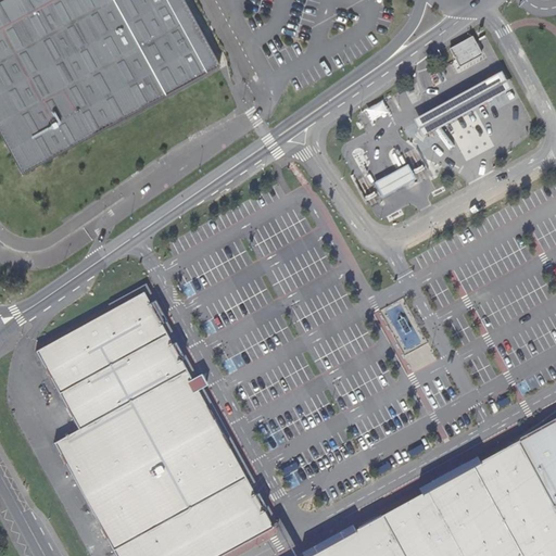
[(0,0),(0,137),(20,174),(81,142),(108,190),(171,148),(225,118),(203,77),(218,68),(182,0),(0,0)]
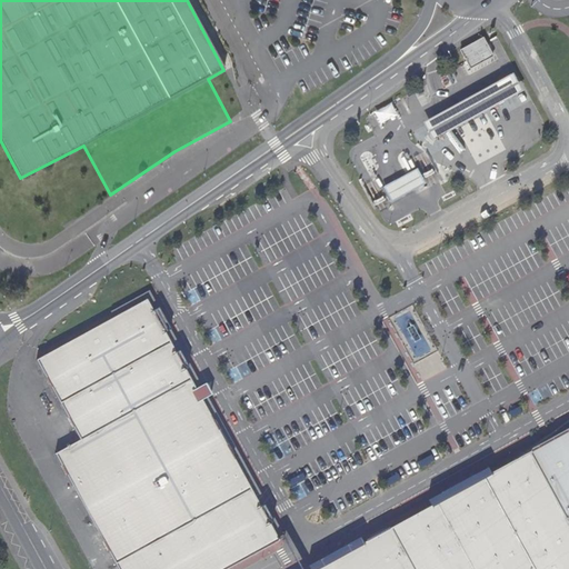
[(482,50),(460,61),(469,80),(492,68),(482,50)]
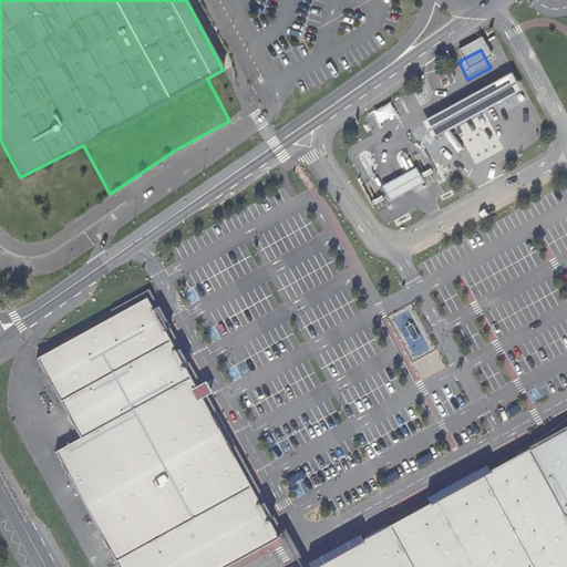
[(522,104),(509,83),(490,94),(454,114),(436,123),(446,144),(465,134),(502,115),(522,104)]
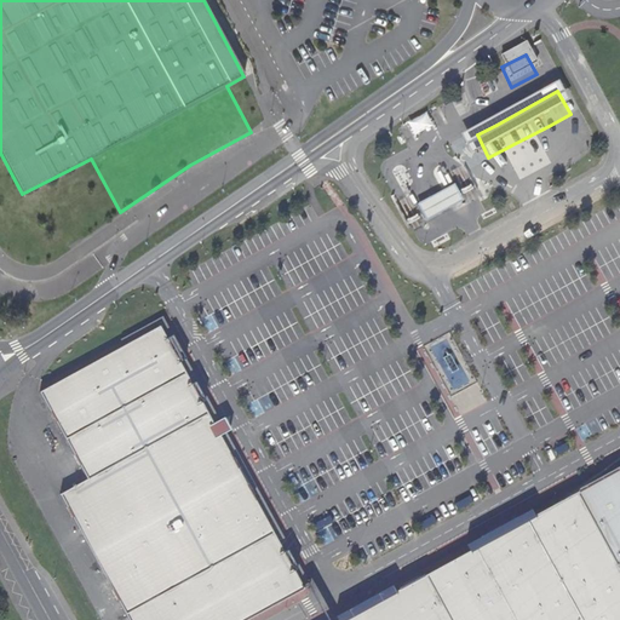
[(431,136),(424,121),(403,132),(412,147),(431,136)]
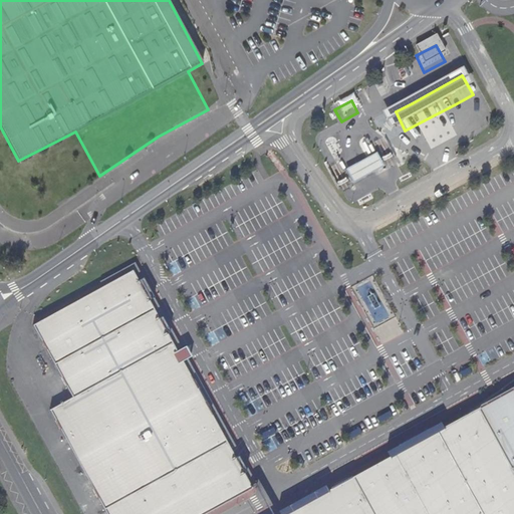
[(379,171),(372,158),(358,165),(342,174),(349,188),(365,179),(379,171)]
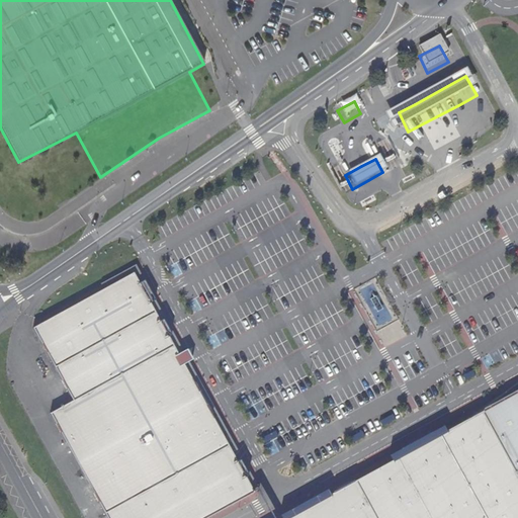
[(73,402),(72,403),(48,416),(106,517),(208,517),(254,494),(252,489),(216,423),(185,367),(173,346),(155,313),(154,311),(145,293),(134,273),(32,328),(55,367),(73,402)]
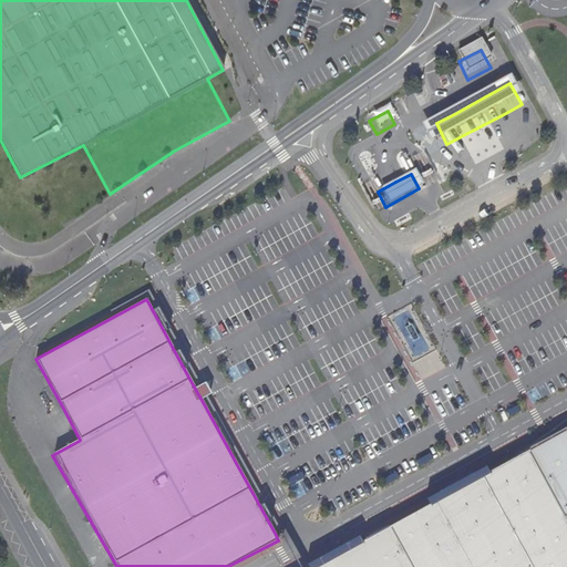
[(566,566),(566,430),(536,447),(336,557),(317,566),(566,566)]
